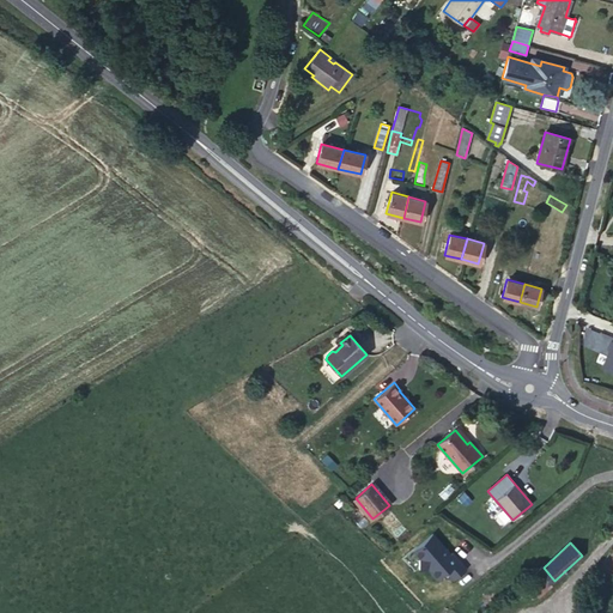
[(526,583),(538,596),(554,581),(544,568),(526,583)]
